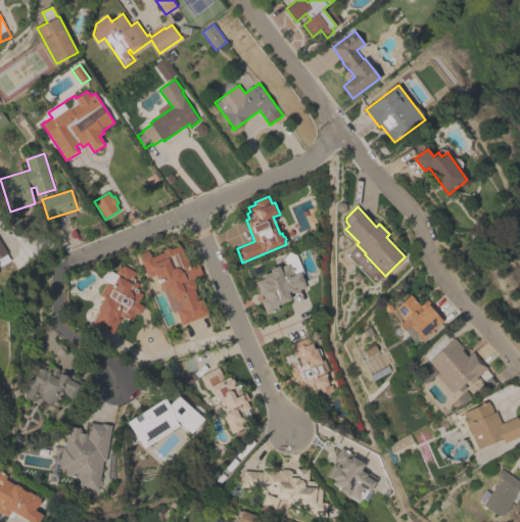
[(0,268),(11,261),(7,254),(8,253),(0,240),(0,268)]
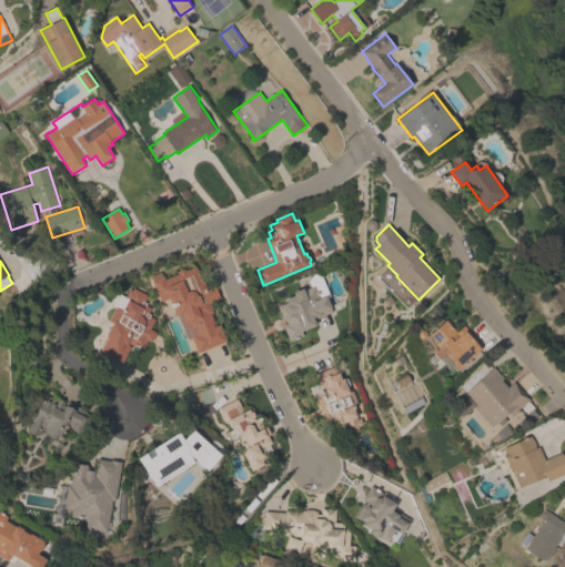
[(228,341),(199,353),(193,338),(200,335),(197,326),(192,327),(190,321),(187,323),(182,313),(177,315),(170,299),(162,302),(153,281),(165,276),(167,280),(179,274),(180,272),(181,270),(182,270),(184,269),(185,270),(187,271),(197,266),(203,282),(204,281),(208,290),(215,286),(221,299),(211,303),(214,313),(212,314),(217,326),(221,325),(228,341)]
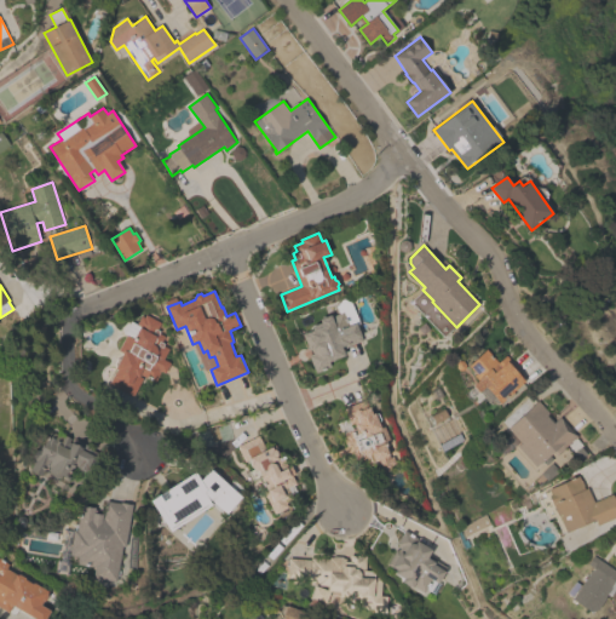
[(345,355),(329,362),(332,367),(316,373),(309,356),(314,354),(312,350),(310,350),(304,334),(312,331),(311,327),(321,322),(320,320),(330,315),(332,317),(345,313),(350,326),(356,324),(363,340),(343,349),(345,355)]
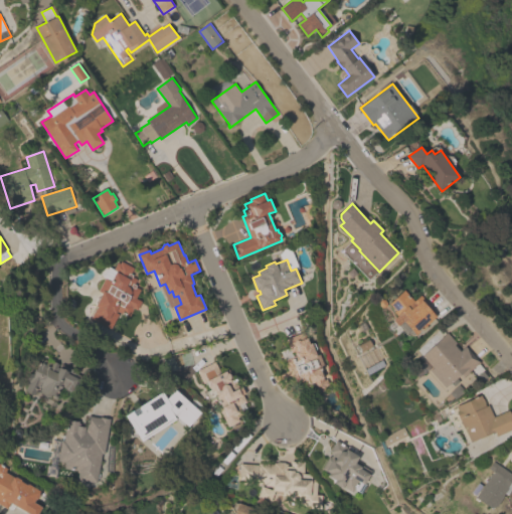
[(92,318),(98,307),(96,306),(103,294),(99,292),(106,279),(103,277),(108,267),(115,270),(118,263),(121,264),(122,262),(135,269),(132,274),(134,276),(133,277),(138,280),(135,285),(138,286),(137,287),(142,290),(137,299),(143,302),(138,311),(135,309),(130,318),(121,313),(113,329),(92,318)]
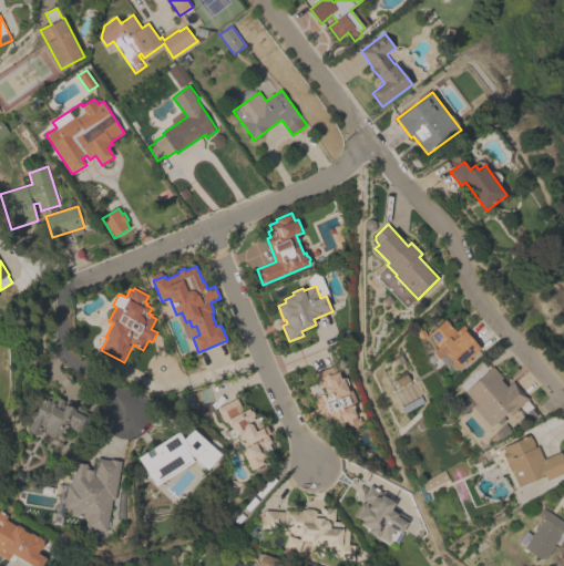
[(458,369),(444,353),(439,359),(432,352),(438,348),(434,343),(436,342),(429,335),(445,320),(457,332),(464,326),(483,346),(458,369)]
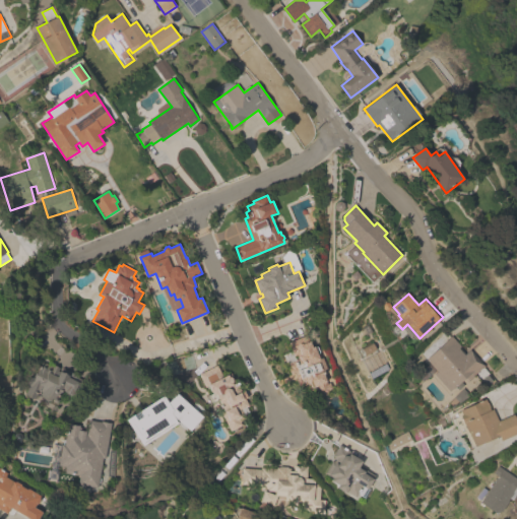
[(284,355),(294,352),(289,343),(309,336),(313,347),(315,346),(315,347),(317,346),(318,347),(320,351),(319,353),(318,354),(321,360),(324,359),(329,370),(323,373),(328,385),(331,383),(335,392),(322,397),(318,388),(311,391),(308,385),(301,388),(298,380),(299,379),(297,373),(293,374),(284,355)]
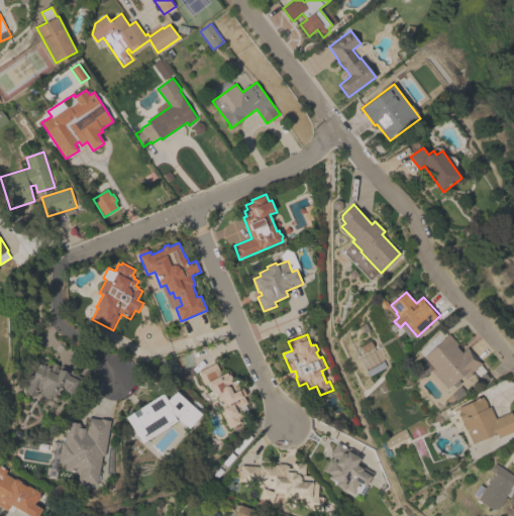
[(447,390),(431,373),(434,370),(423,357),(449,334),(458,343),(456,345),(463,353),(468,348),(482,365),(473,373),(470,369),(458,378),(463,382),(457,387),(454,384),(447,390)]
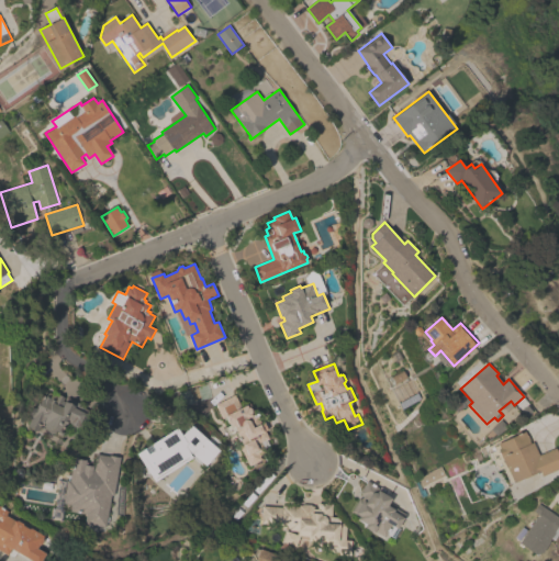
[(64,430),(64,433),(63,435),(60,436),(58,435),(57,433),(56,432),(54,435),(43,429),(44,428),(40,426),(37,432),(28,427),(33,418),(31,417),(31,413),(32,408),(35,407),(36,408),(46,392),(58,397),(59,395),(65,397),(64,400),(66,401),(67,396),(80,403),(77,410),(84,412),(77,426),(67,422),(66,425),(65,424),(63,429),(64,430)]
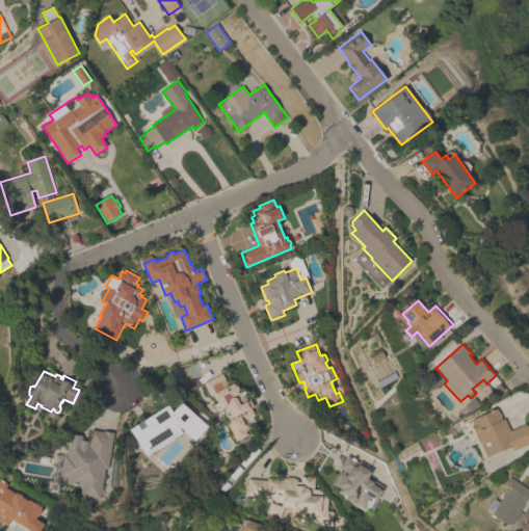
[(248,435),(237,442),(228,422),(230,421),(225,409),(218,413),(215,404),(218,403),(217,400),(216,401),(214,397),(215,396),(215,395),(211,396),(205,383),(223,374),(229,386),(238,381),(247,401),(250,400),(255,407),(252,408),(255,416),(253,417),(256,422),(252,423),(254,427),(246,431),(248,435)]
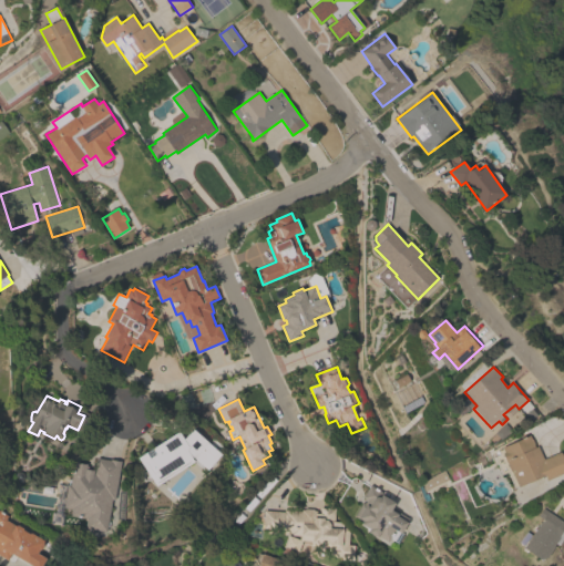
[(137,458),(180,432),(184,440),(194,430),(222,454),(207,470),(190,453),(195,462),(156,487),(137,458)]
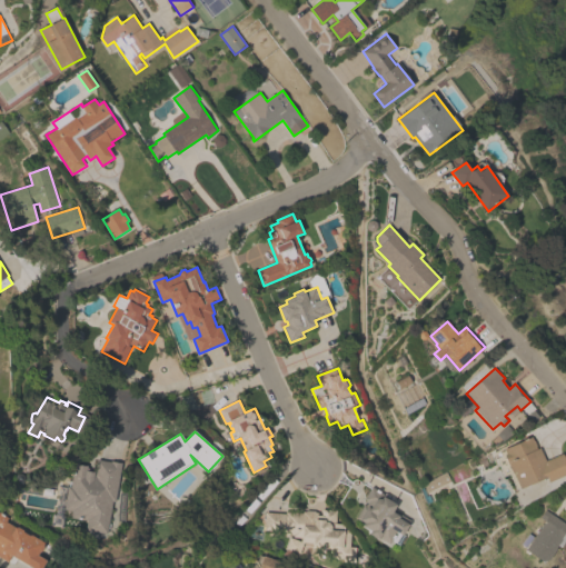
[(546,461),(564,454),(565,457),(565,475),(549,482),(547,478),(520,489),(520,488),(517,490),(510,475),(505,477),(497,459),(503,457),(500,451),(505,450),(505,449),(533,437),(534,441),(535,440),(537,447),(538,449),(540,448),(546,461)]
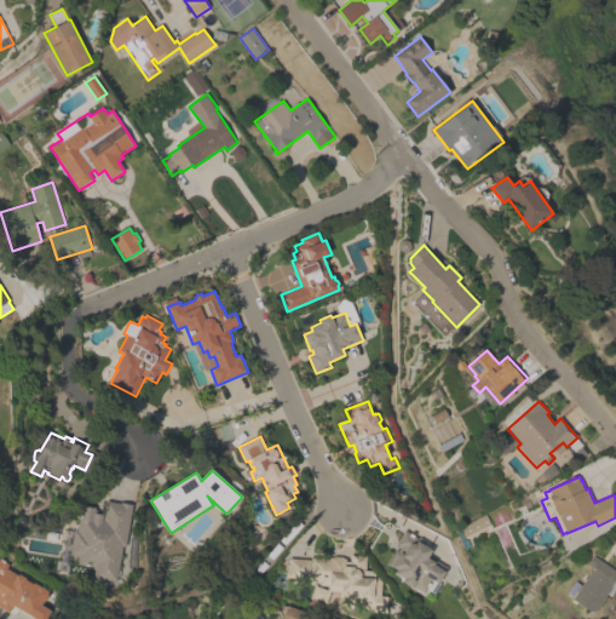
[(117,583),(93,578),(96,568),(78,565),(79,557),(70,555),(74,531),(78,532),(81,508),(84,509),(84,506),(96,508),(95,514),(103,515),(103,519),(104,519),(107,502),(122,504),(122,503),(133,504),(126,548),(124,546),(117,583)]
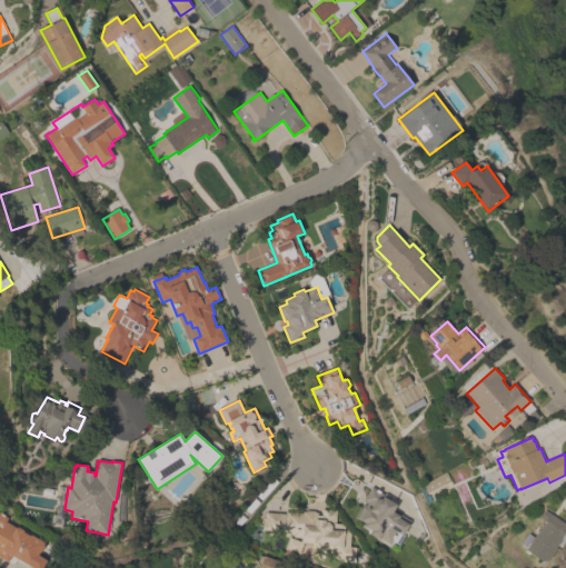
[(452,481),(428,494),(423,485),(447,472),(452,481)]
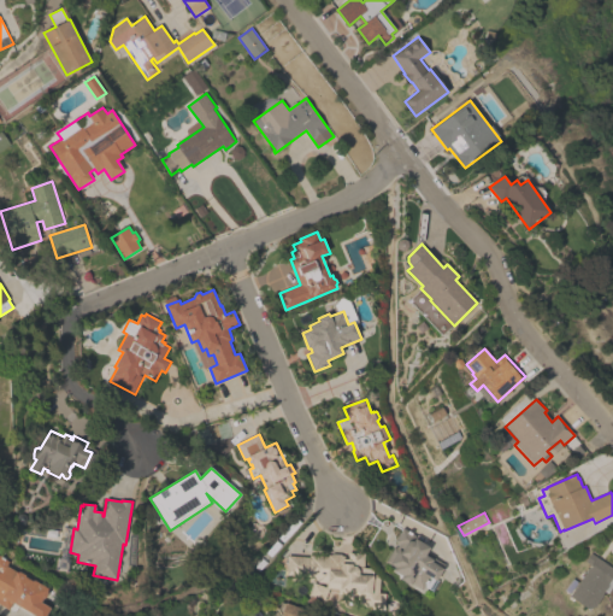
[(431,547),(428,553),(447,564),(437,581),(436,580),(430,588),(425,586),(423,590),(412,582),(410,586),(400,579),(402,576),(393,570),(395,567),(387,562),(395,547),(398,549),(399,545),(395,543),(404,528),(418,537),(417,539),(431,547)]
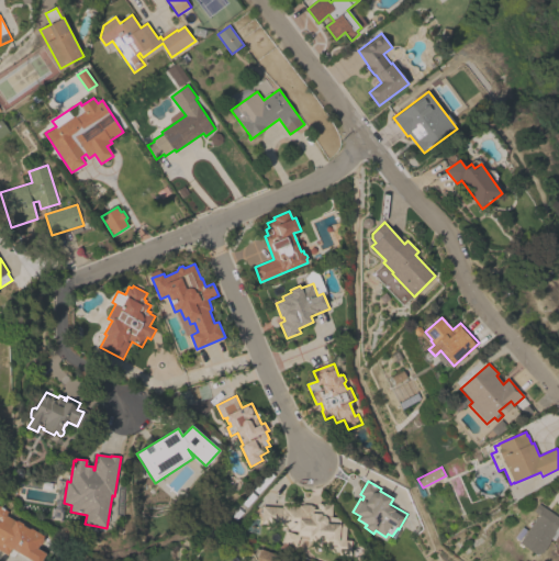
[(263,524),(264,507),(283,508),(283,506),(300,507),(300,505),(303,505),(303,504),(312,504),(312,506),(315,506),(315,509),(319,509),(319,503),(334,504),(333,517),(342,518),(341,523),(348,524),(347,541),(353,541),(351,556),(341,554),(341,553),(326,552),(327,542),(309,541),(310,537),(298,536),(299,531),(291,530),(291,529),(280,528),(280,526),(263,524)]
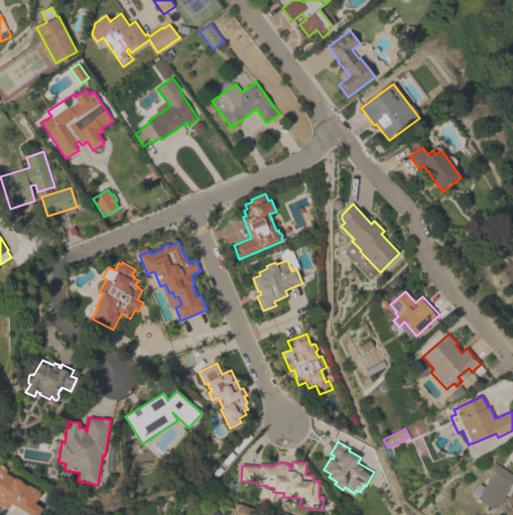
[(477,499),(495,473),(491,470),(496,463),(512,474),(512,491),(509,496),(507,495),(496,511),(477,499)]
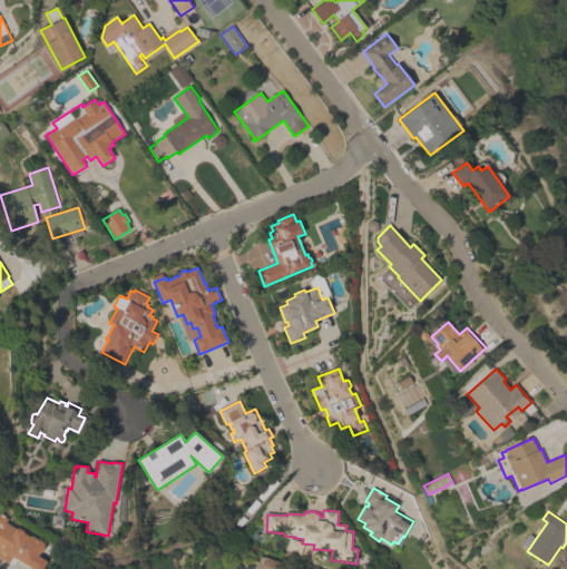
[(45,543),(45,546),(45,548),(41,553),(39,553),(38,556),(47,561),(42,568),(31,568),(11,557),(8,563),(0,558),(0,513),(9,519),(7,523),(17,529),(18,529),(23,531),(25,533),(30,537),(31,536),(45,543)]
